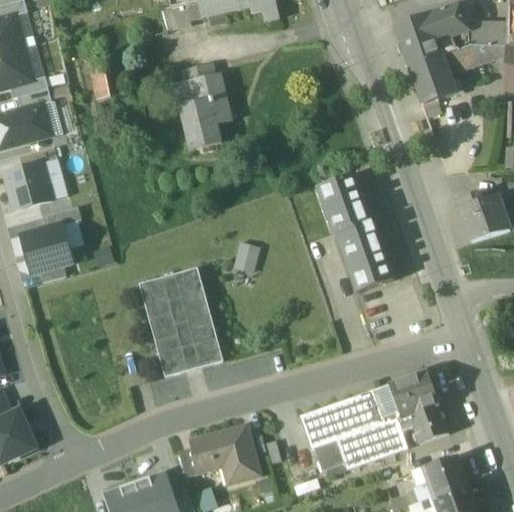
[(169,0),(171,8),(198,2),(198,1),(203,0),(169,0)]
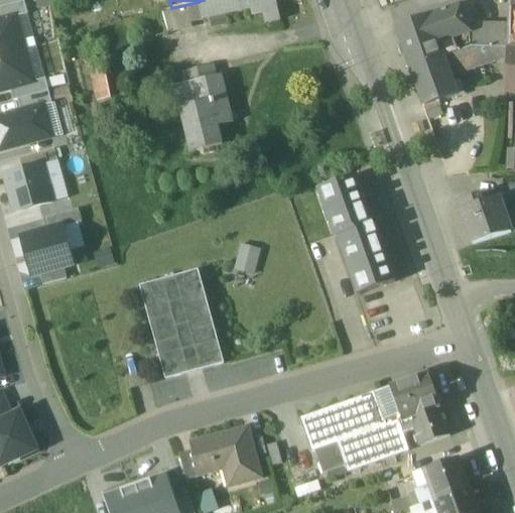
[(204,0),(199,1),(199,2),(203,18),(251,8),(251,7),(276,2),(275,0),(204,0)]
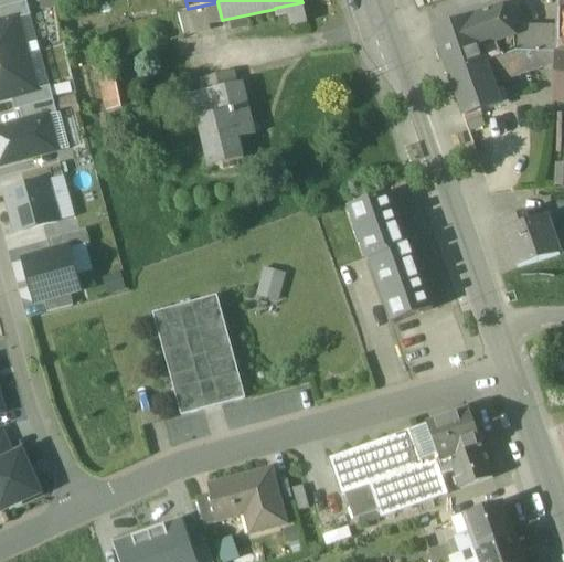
[(556,35),(534,35),(534,54),(556,54),(563,54),(563,0),(556,0),(556,35)]
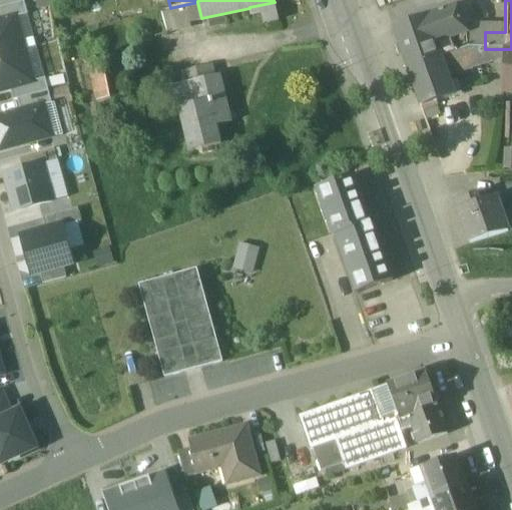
[(24,1),(0,7),(0,19),(16,16),(27,13),(24,1)]
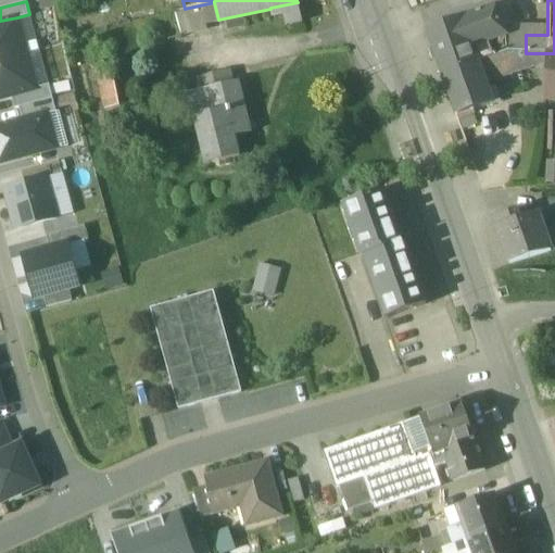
[(298,2),(270,8),(270,9),(272,15),(284,13),(286,24),(302,21),(298,2)]
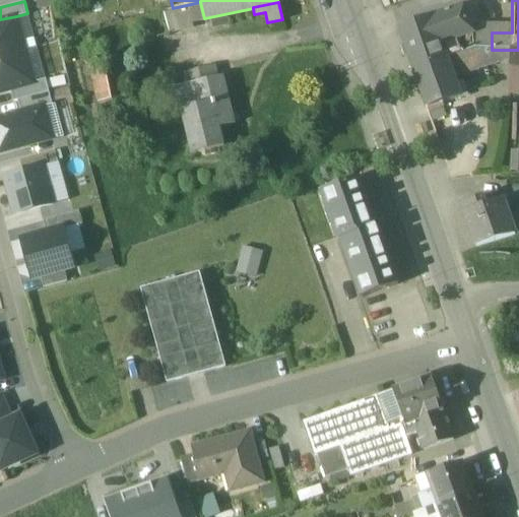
[(462,6),(433,15),(445,59),(465,53),(460,38),(472,34),(462,6)]
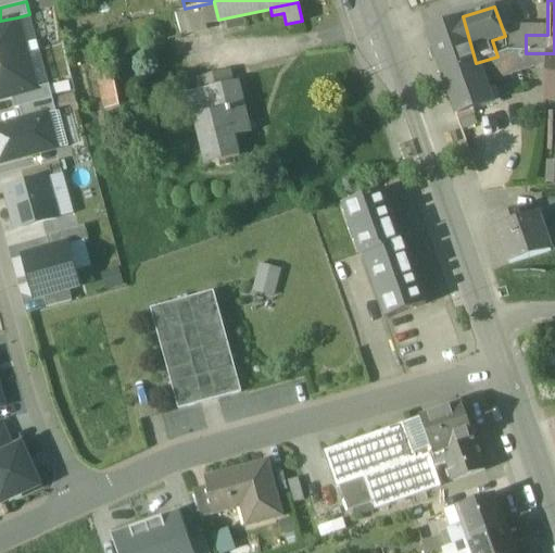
[(463,16),(428,30),(427,30),(426,30),(432,50),(429,51),(432,61),(436,59),(441,76),(442,75),(442,76),(476,63),(463,16)]
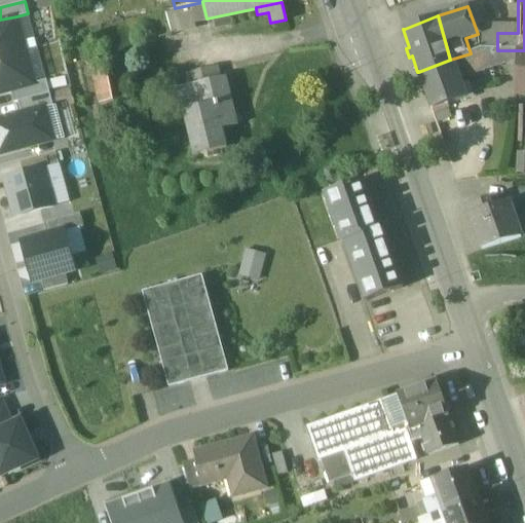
[(0,57),(26,50),(16,16),(0,20),(0,57)]
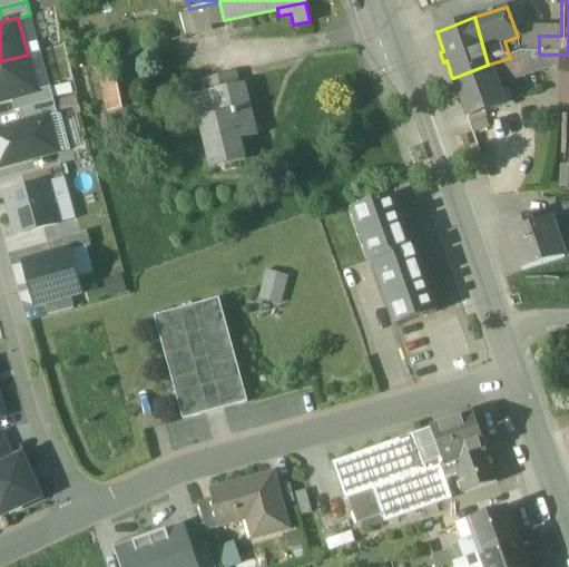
[(0,98),(10,96),(37,89),(28,55),(0,61),(0,98)]
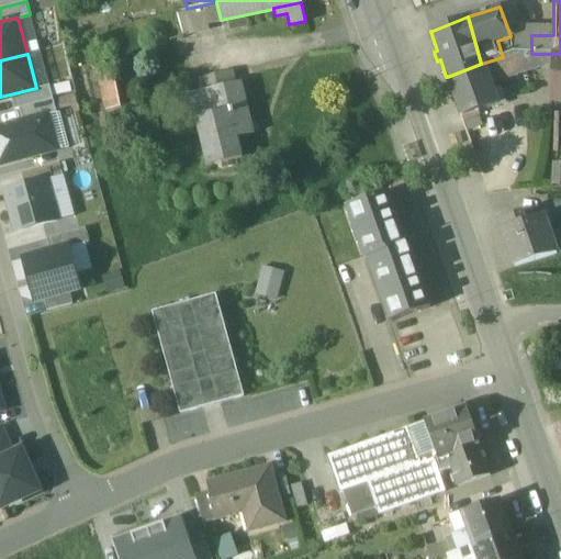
[(503,57),(481,64),(487,81),(495,80),(553,60),(553,54),(531,54),(513,54),(503,57)]
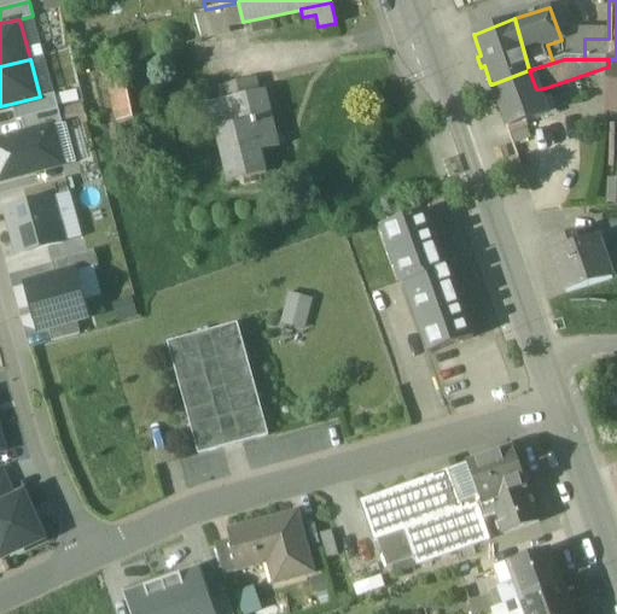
[(492,85),(490,85),(507,128),(545,115),(540,100),(548,97),(545,88),(536,89),(529,70),(492,85)]
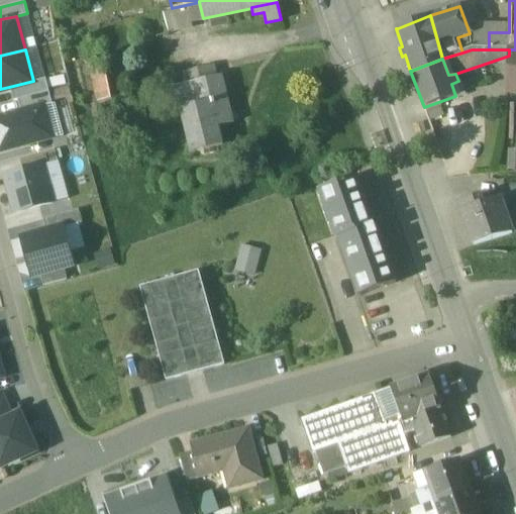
[(211,66),(185,72),(188,82),(189,82),(213,76),(211,66)]
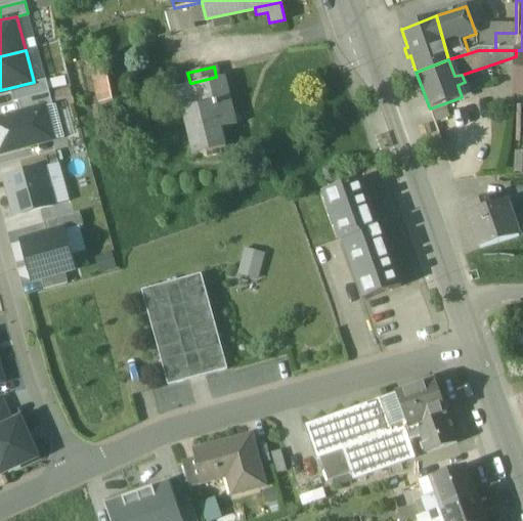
[(95,100),(112,99),(111,70),(93,70),(95,100)]
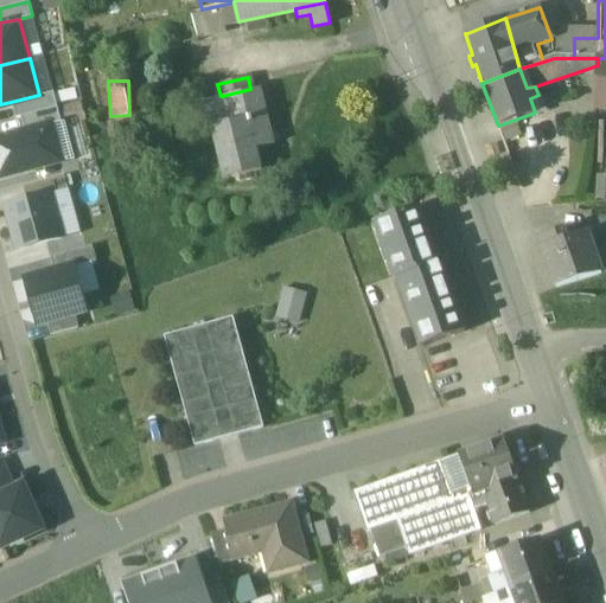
[(250,89),(222,96),(229,121),(210,126),(223,178),(238,174),(241,180),(253,178),(252,172),(262,170),(256,147),(274,142),(261,87),(250,89)]
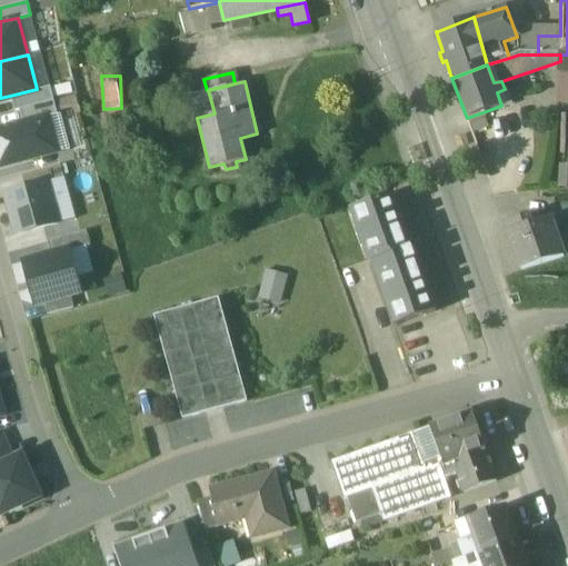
[(37,89),(10,96),(13,110),(19,109),(53,100),(49,86),(37,89)]
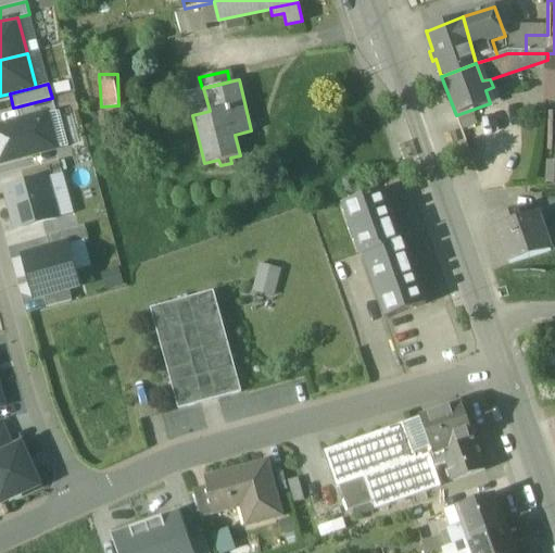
[(202,88),(187,91),(192,115),(210,111),(203,88),(202,88)]
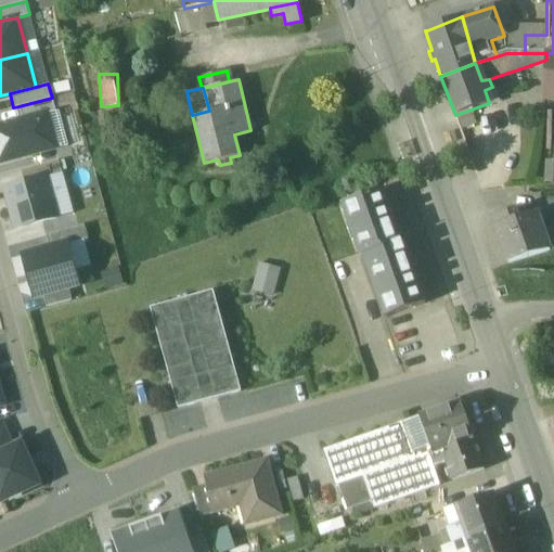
[(52,98),(18,106),(22,118),(55,110),(52,98)]
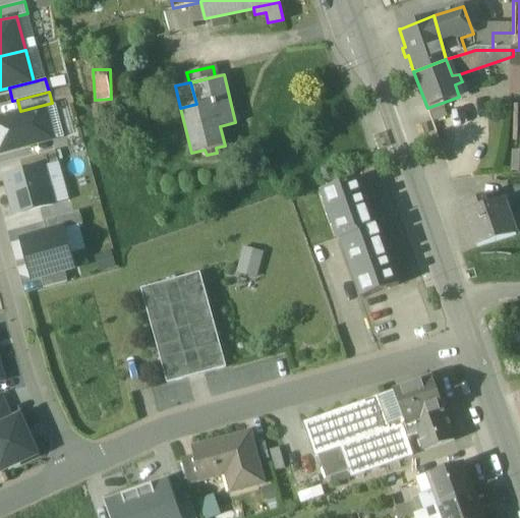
[(44,106),(0,117),(0,151),(52,137),(44,106)]
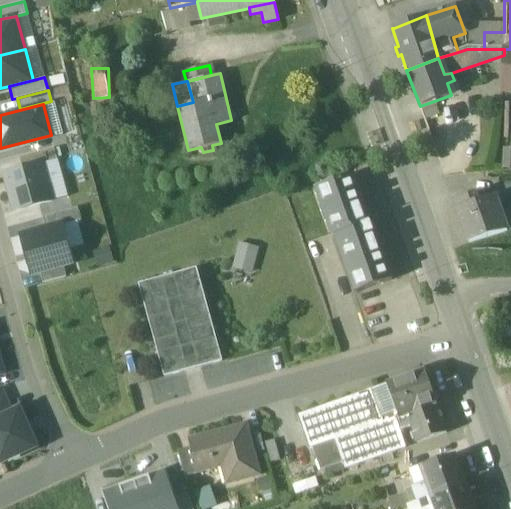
[(510,146),(503,146),(502,166),(510,165),(510,146)]
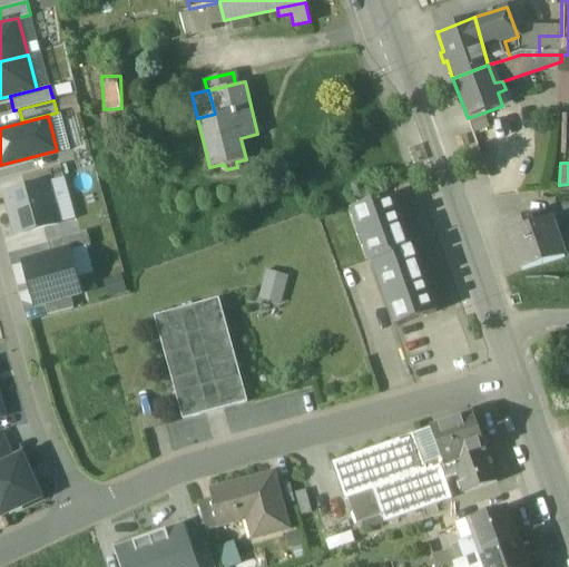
[(59,164),(21,174),(25,186),(46,181),(62,176),(59,164)]
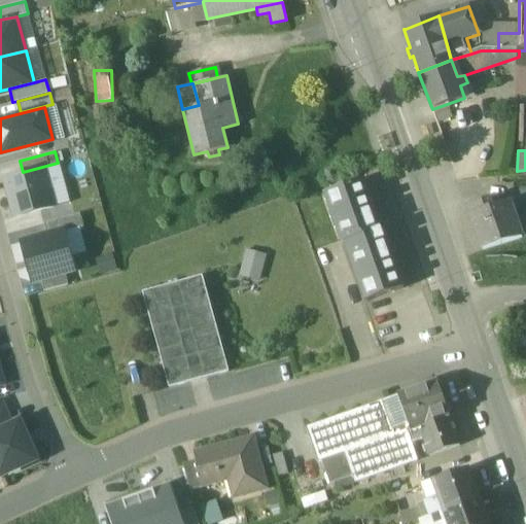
[(377,161),(345,171),(349,183),(364,179),(364,180),(381,174),(377,161)]
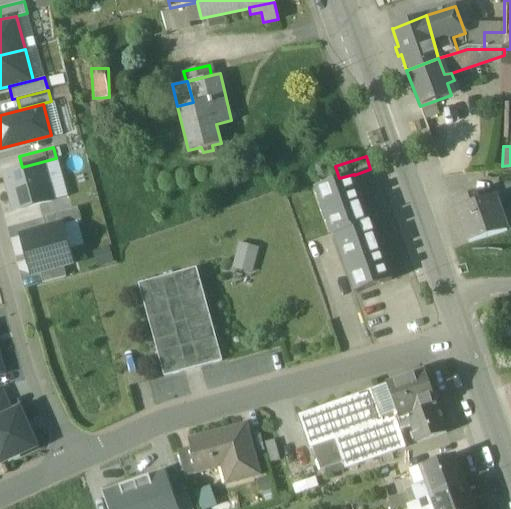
[(22,167),(4,172),(14,210),(51,200),(41,162),(22,167)]
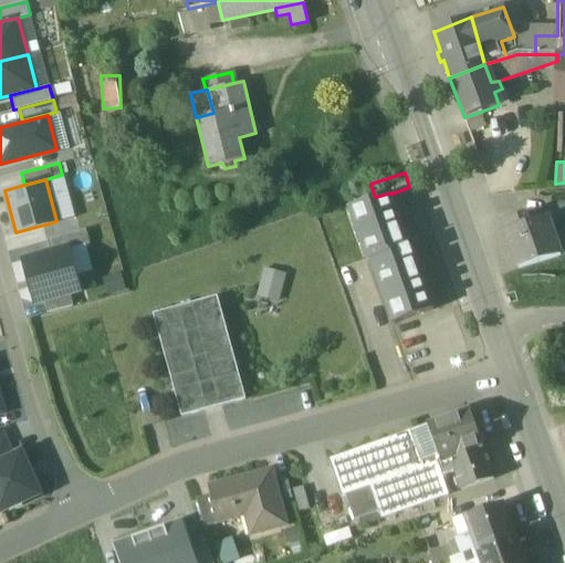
[(391,194),(391,193),(375,197),(351,206),(391,323),(433,308),(416,254),(412,256),(391,194)]
